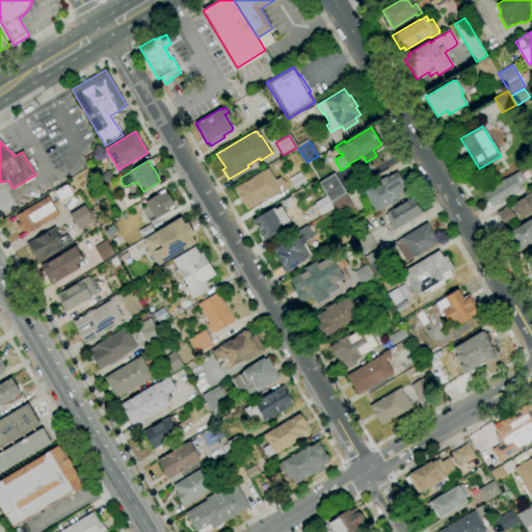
[(246,210),(234,188),(268,168),(281,189),(246,210)]
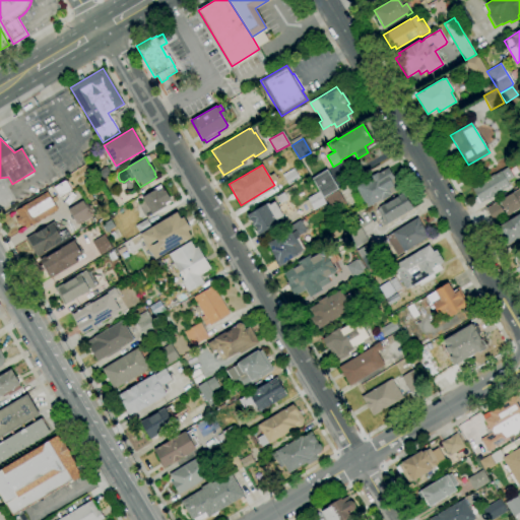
[(368,207),(354,186),(377,173),(378,174),(388,168),(398,187),(389,192),(390,195),(382,201),(381,199),(368,207)]
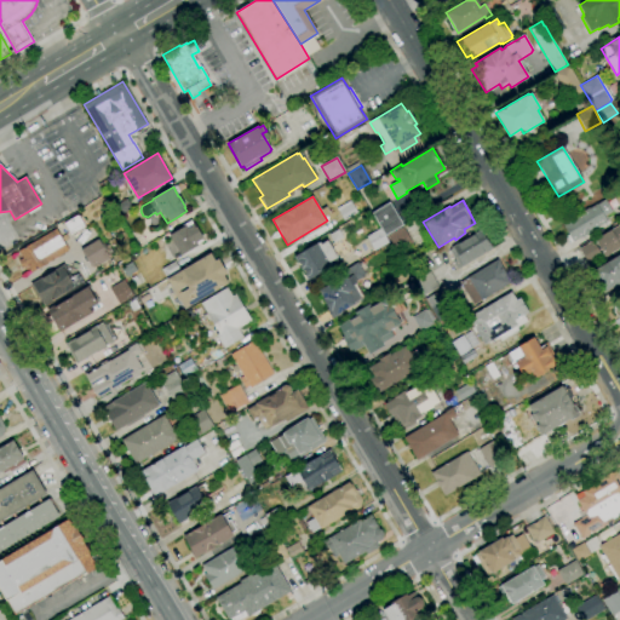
[(570,244),(567,236),(568,235),(562,224),(580,214),(579,213),(589,208),(597,204),(597,205),(606,200),(613,212),(604,217),(607,222),(592,230),(592,231),(583,237),(581,236),(570,244)]
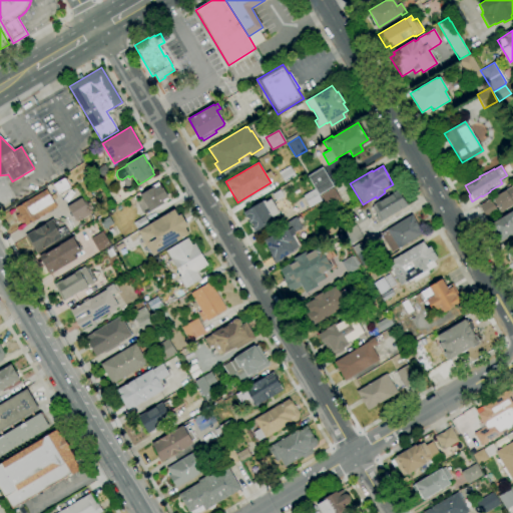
[(285,182),(279,172),(290,166),(296,175),(285,182)]
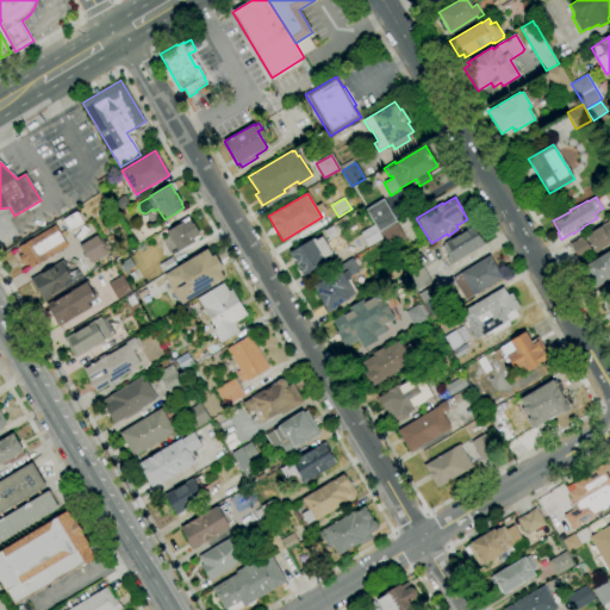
[(366,210),(383,199),(397,222),(379,232),(366,210)]
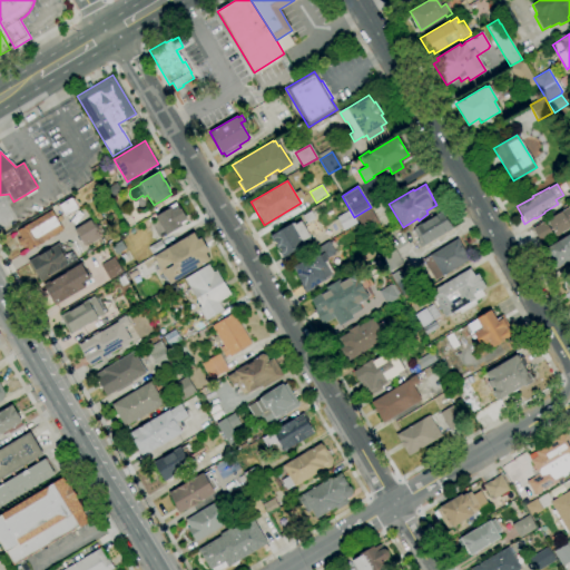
[(66,215),(59,205),(71,198),(77,208),(66,215)]
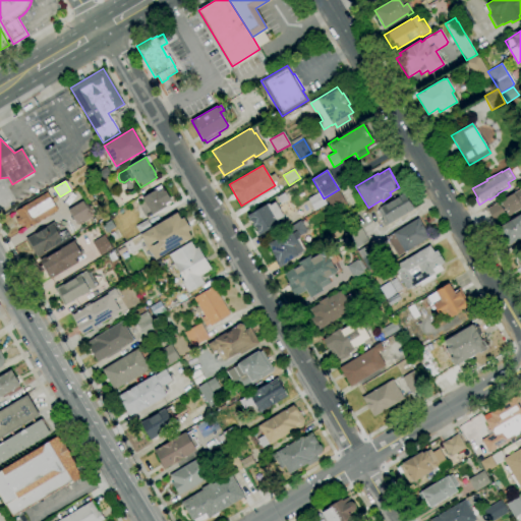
[(153,215),(141,197),(154,190),(153,189),(161,185),(163,188),(164,188),(171,200),(170,200),(171,203),(166,206),(166,207),(153,215)]
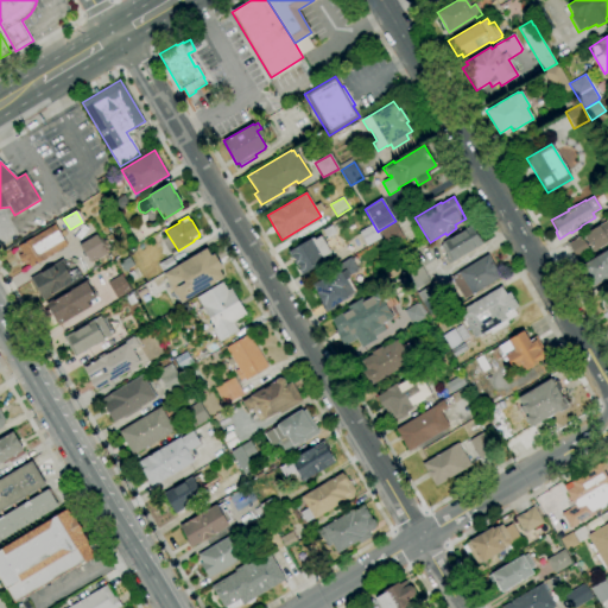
[(607,242),(594,252),(583,235),(607,220),(607,242)]
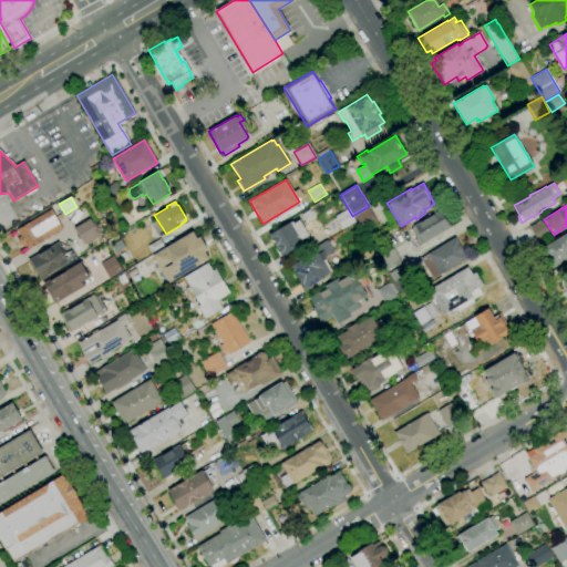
[(362,229),(354,216),(368,208),(377,222),(375,223),(377,224),(371,228),(370,226),(367,227),(367,226),(362,229)]
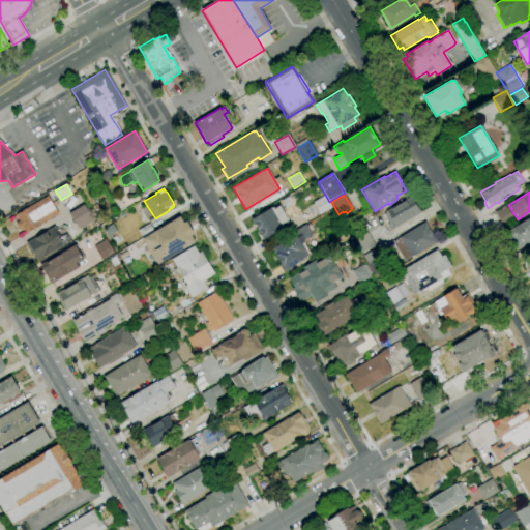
[(27,233),(23,227),(20,229),(16,223),(20,221),(16,215),(48,196),(59,214),(27,233)]
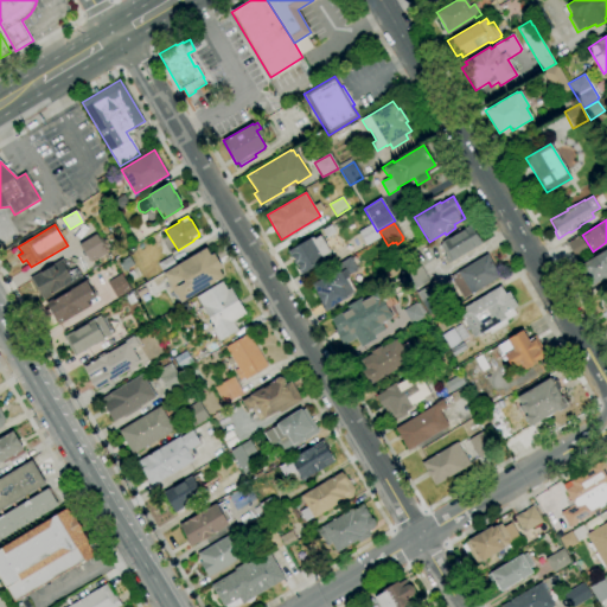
[(327,238),(323,230),(331,224),(336,232),(327,238)]
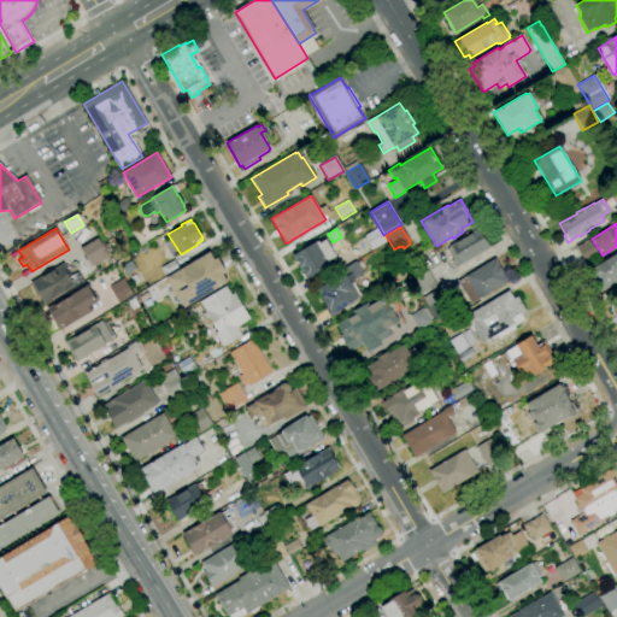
[(387,241),(372,250),(364,235),(378,228),(387,241)]
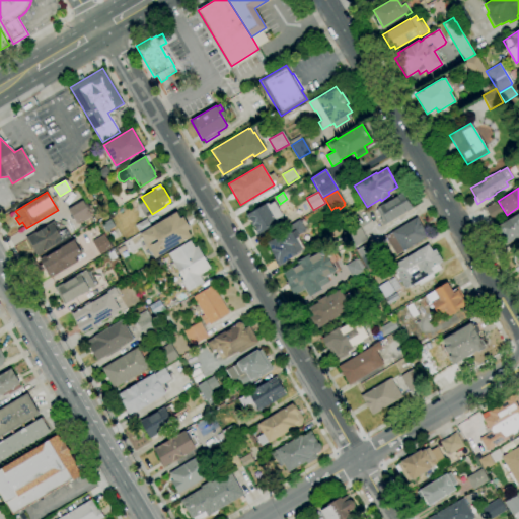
[(383,226),(379,219),(381,218),(376,210),(378,208),(377,207),(382,204),(383,205),(402,193),(412,208),(383,226)]
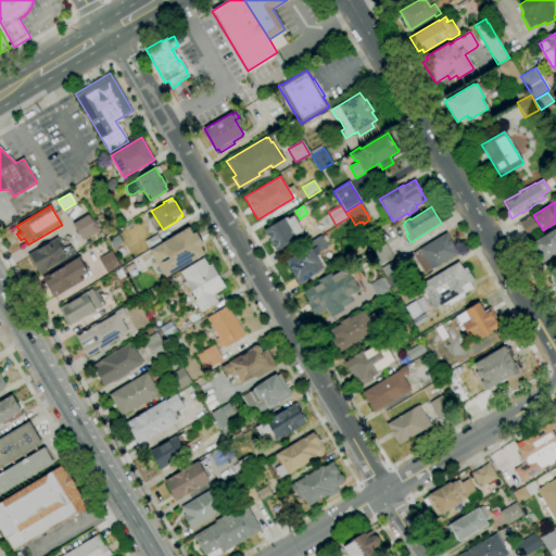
[(83,240),(73,224),(88,215),(98,230),(97,230),(98,232),(88,238),(87,237),(83,240)]
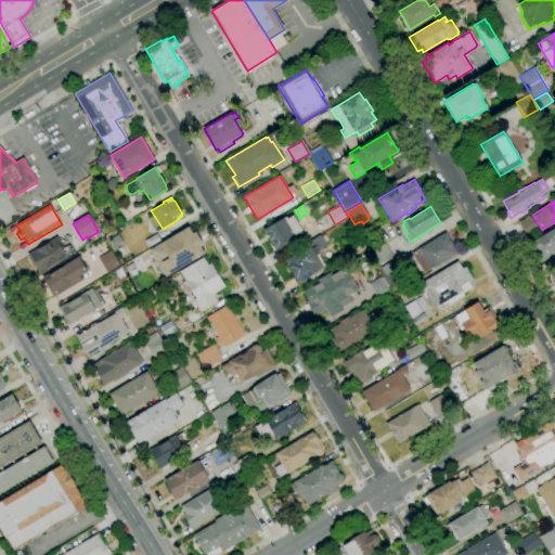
[(276,250),(263,230),(285,217),(285,218),(286,217),(287,219),(293,215),(302,230),(300,231),(302,234),(297,237),(296,235),(295,235),(297,239),(276,250)]
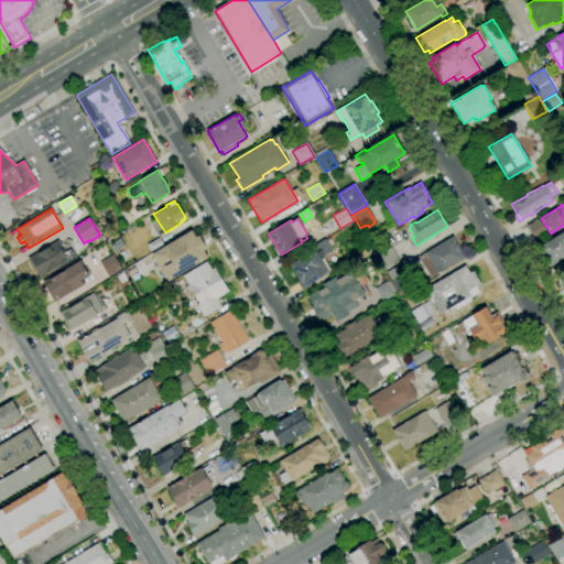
[(535,240),(527,226),(539,219),(548,232),(535,240)]
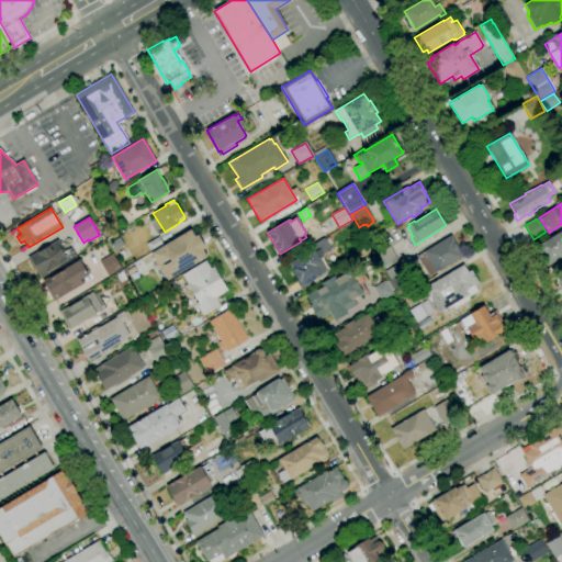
[(168,280),(152,254),(191,229),(194,237),(198,235),(206,248),(203,250),(206,257),(168,280)]
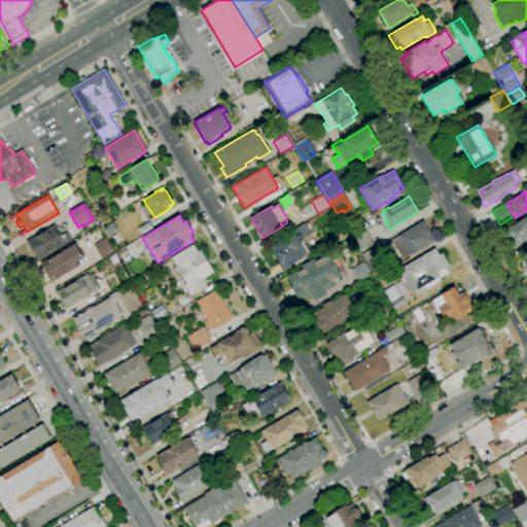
[(526,240),(513,249),(511,246),(513,245),(503,231),(526,216),(526,240)]
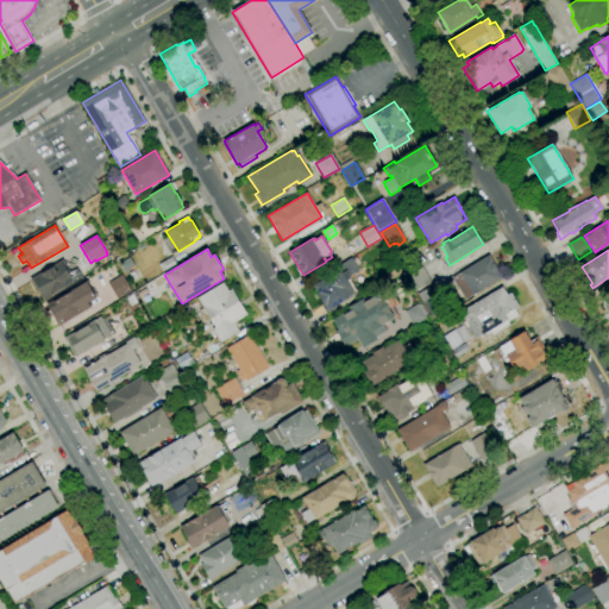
[(465,300),(452,277),(489,255),(502,278),(465,300)]
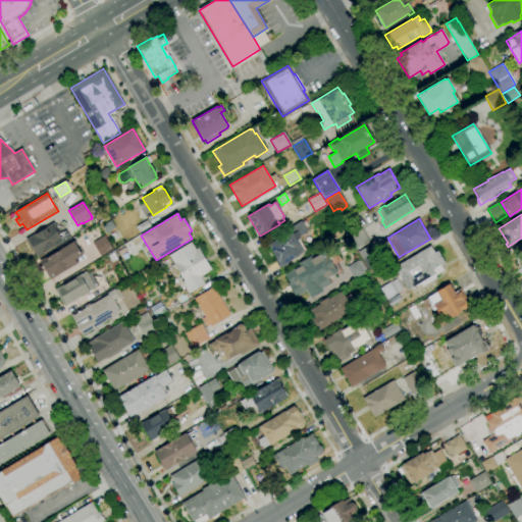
[(274,261),(276,260),(271,252),(272,251),(268,245),(291,231),(293,235),(294,233),(290,227),(301,221),(307,232),(299,238),(306,250),(305,251),(306,253),(288,263),(289,263),(279,269),(274,261)]
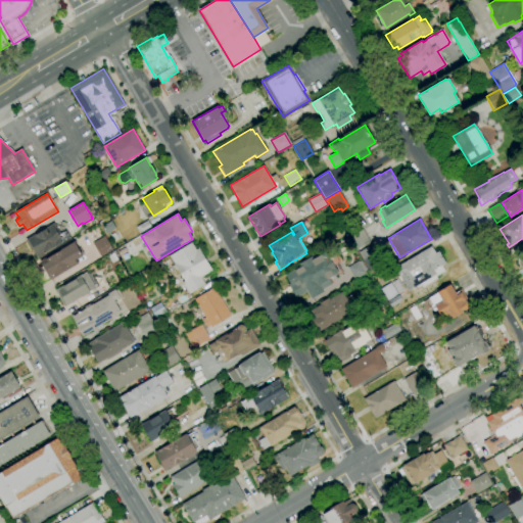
[(37,258),(26,239),(35,234),(35,235),(46,228),(54,223),(60,234),(66,231),(70,238),(37,258)]
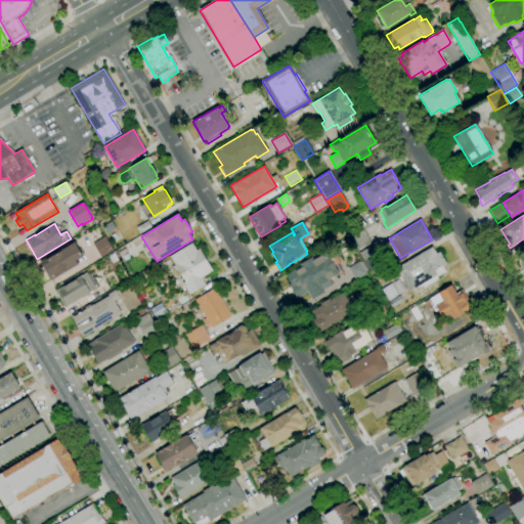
[(358,249),(351,237),(363,229),(370,242),(358,249)]
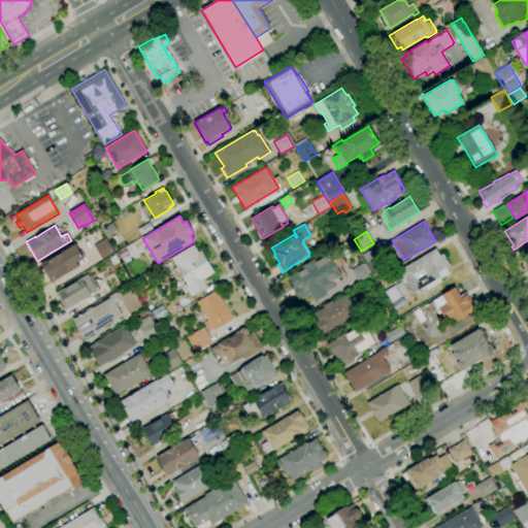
[(104,237),(93,244),(101,258),(112,252),(104,237)]
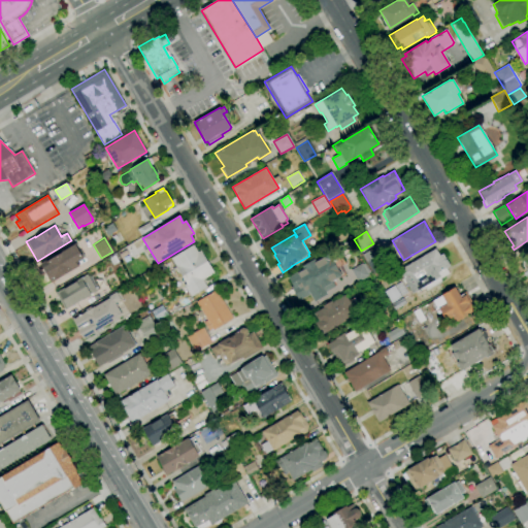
[(51,283),(40,264),(45,261),(74,243),(83,258),(75,262),(78,266),(51,283)]
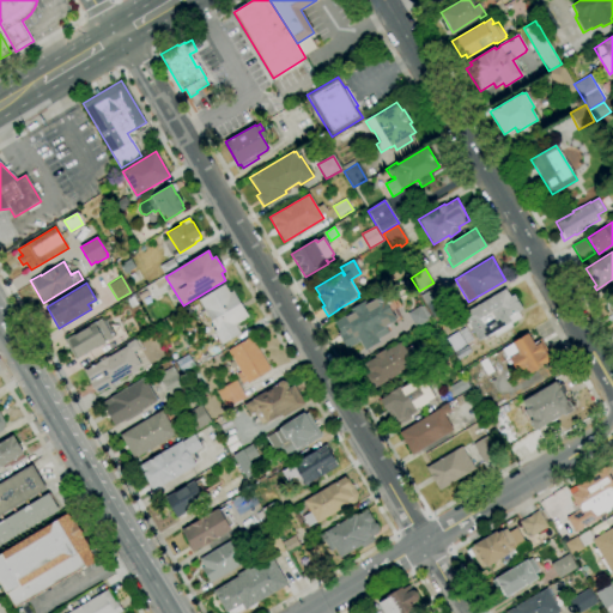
[(222,345),(213,332),(217,329),(208,316),(207,317),(202,310),(204,309),(199,299),(224,284),(230,293),(232,291),(248,317),(236,325),(241,333),(222,345)]
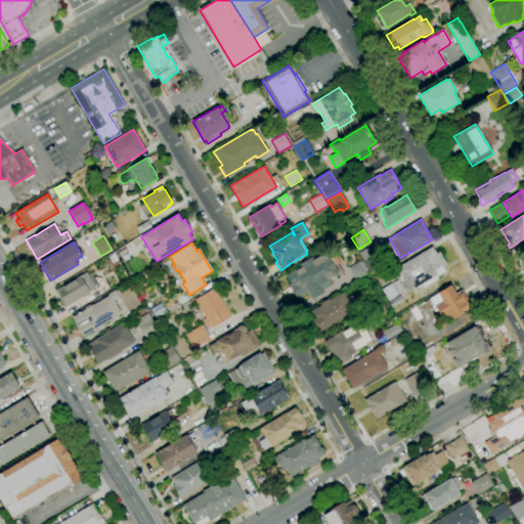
[(372,246),(359,253),(373,274),(385,267),(372,246)]
